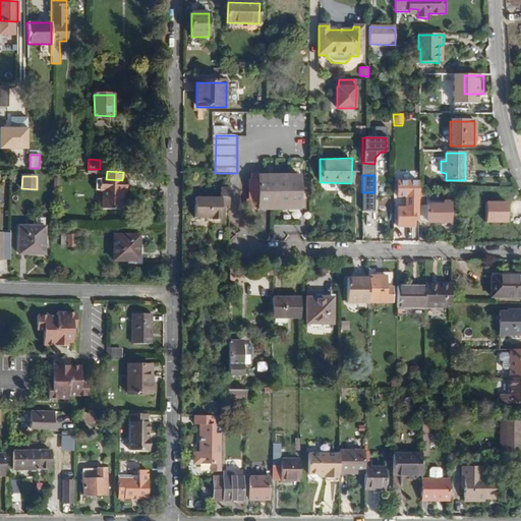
[(299,210),(299,176),(257,176),(257,181),(250,181),(249,199),(249,208),(258,208),(258,209),(299,210)]
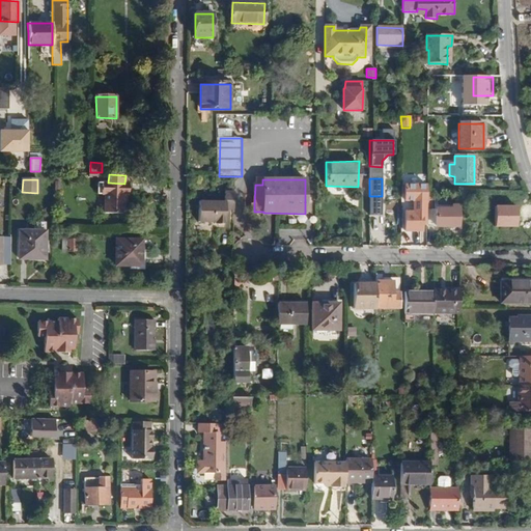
[(122,215),(122,196),(129,197),(129,184),(124,184),(108,183),(106,183),(105,214),(122,215)]
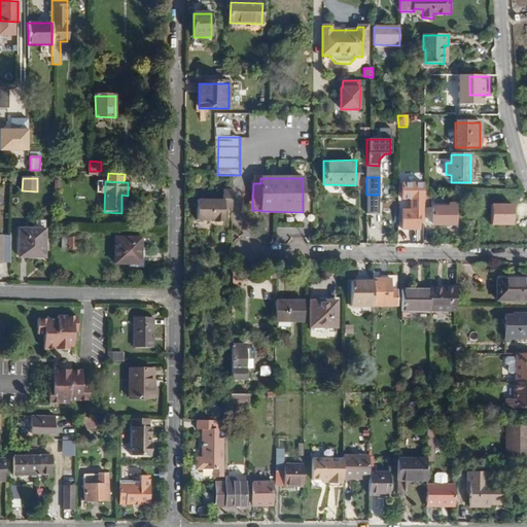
[(222,214),(222,209),(224,209),(233,209),(233,191),(224,191),(224,202),(199,201),(199,221),(214,221),(214,223),(224,223),(224,214),(222,214)]
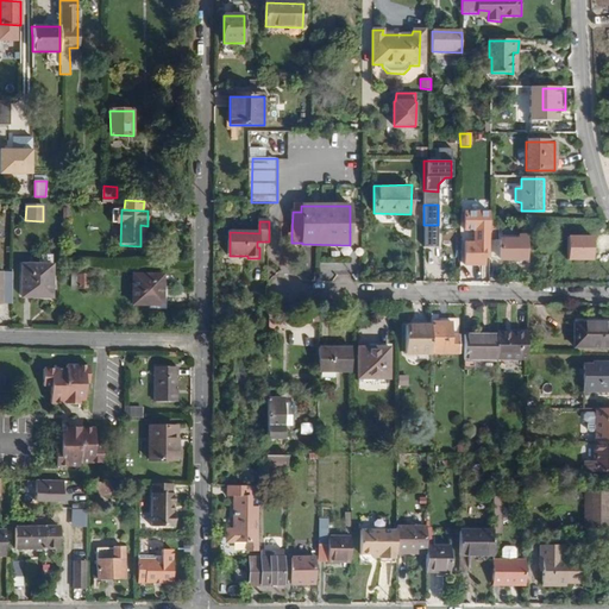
[(525,261),(525,237),(502,237),(502,238),(498,238),(498,242),(496,242),(496,223),(489,223),(489,225),(489,259),(489,261),(525,261)]
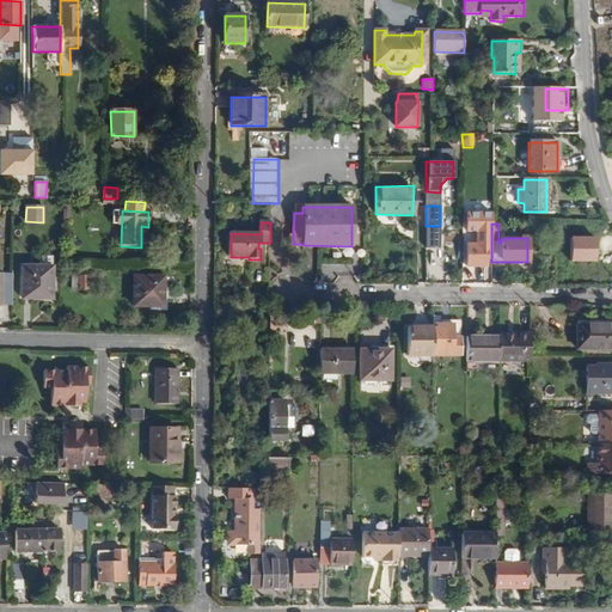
[(491,261),(491,226),(482,226),(479,226),(479,234),(473,236),(473,245),(467,245),(467,267),(485,267),(485,261),(491,261)]
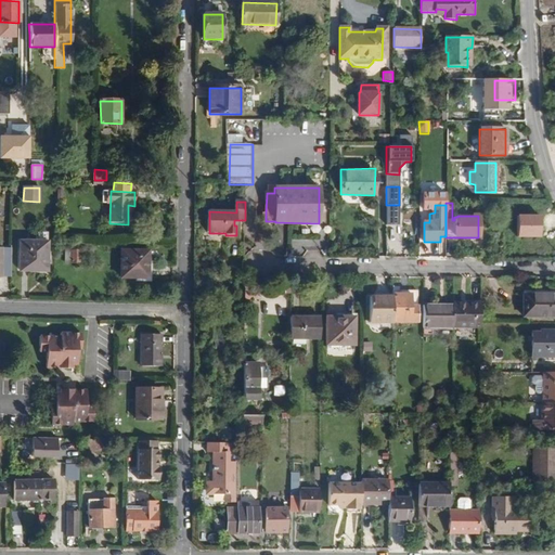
[(22,242),(20,271),(47,272),(48,243),(22,242)]
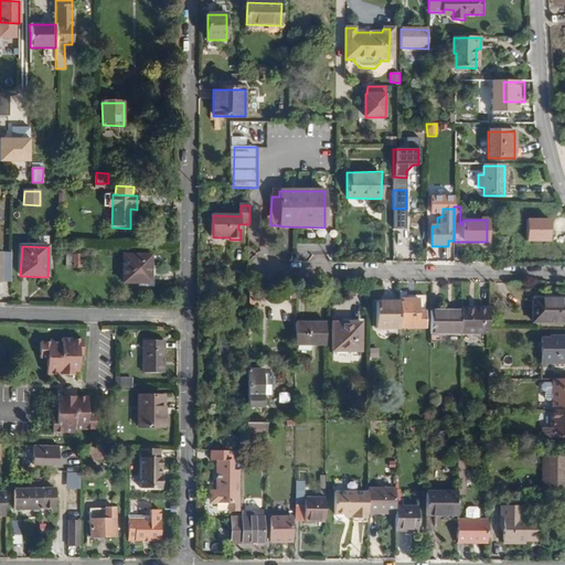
[(83,256),(67,256),(66,267),(82,268),(83,256)]
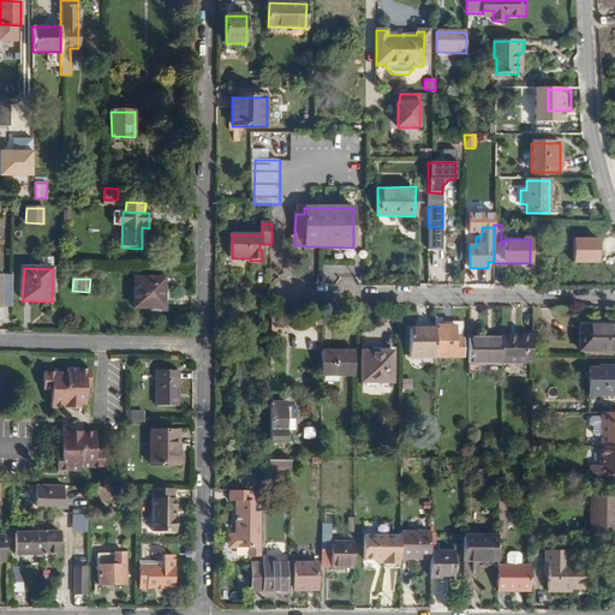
[(135,279),(133,308),(165,309),(165,279),(135,279)]
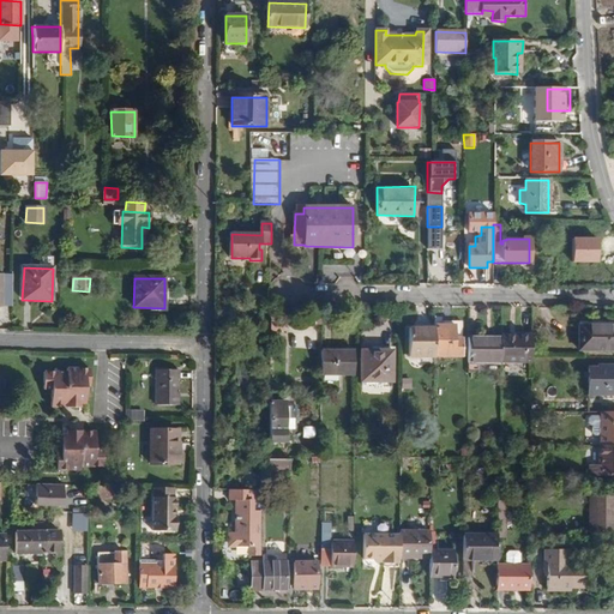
[(321,325),(321,307),(309,307),(307,309),(307,325),(321,325)]
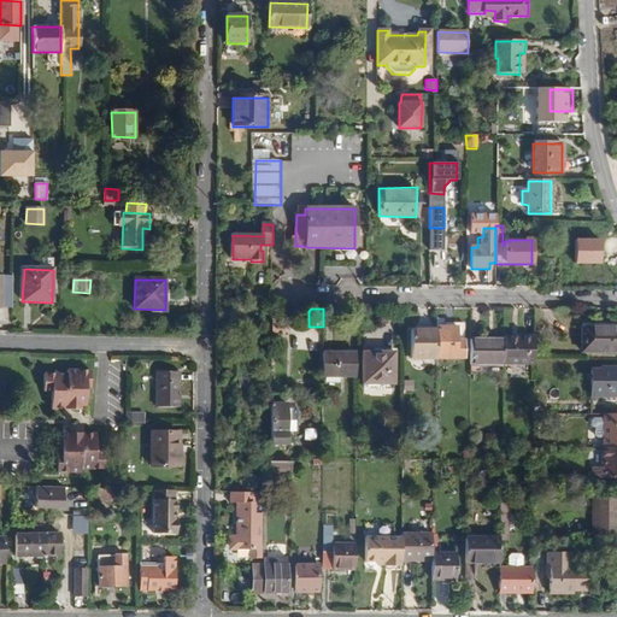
[(287,333),(287,319),(272,319),(272,333),(287,333)]
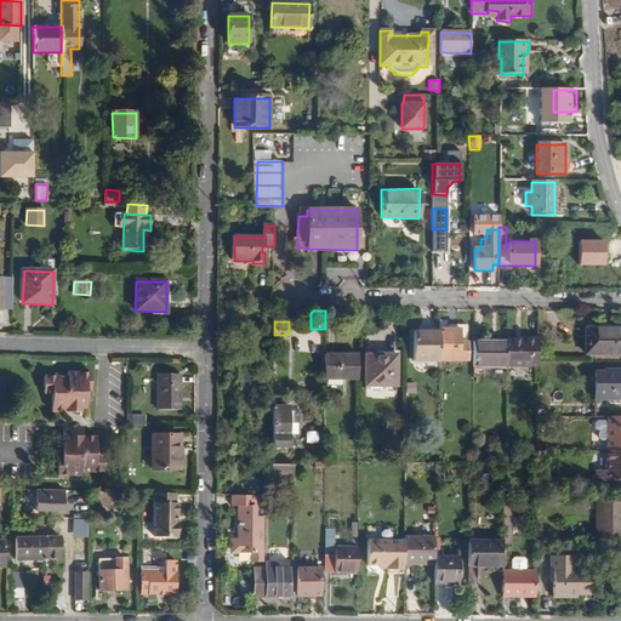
[(466,362),(466,343),(460,342),(460,330),(439,329),(439,334),(439,362),(466,362)]
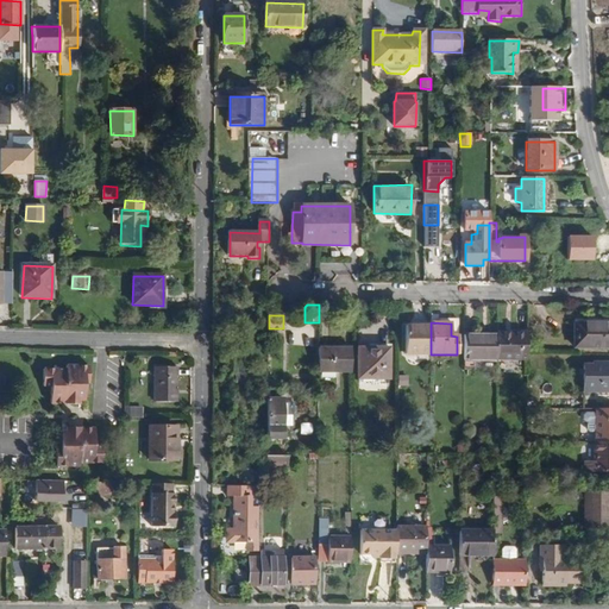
[(608,324),(573,324),(573,349),(608,349),(608,324)]
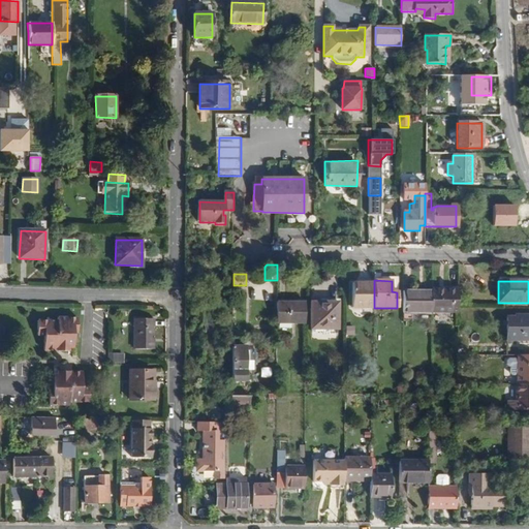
[(374,308),(374,284),(352,283),(352,308),(374,309),(374,308)]
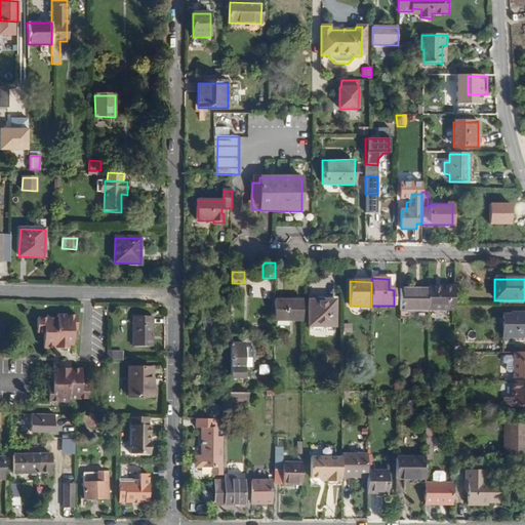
[(454,306),(454,287),(429,287),(429,289),(429,310),(454,311),(454,306)]
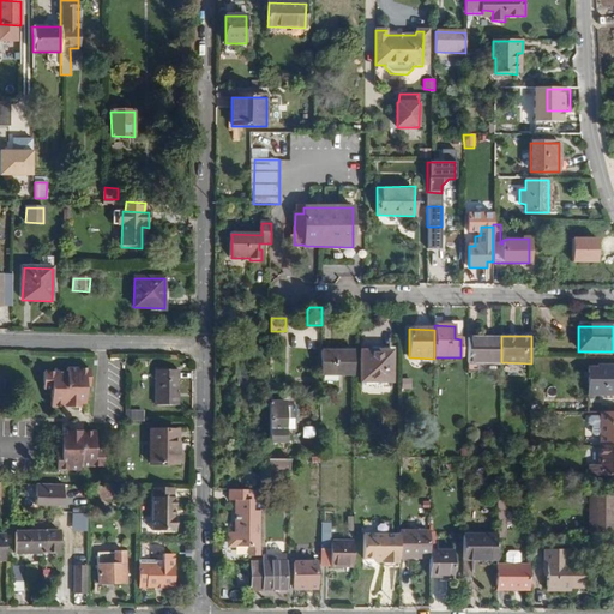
[(501,362),(501,338),(468,338),(468,365),(501,365),(501,362)]
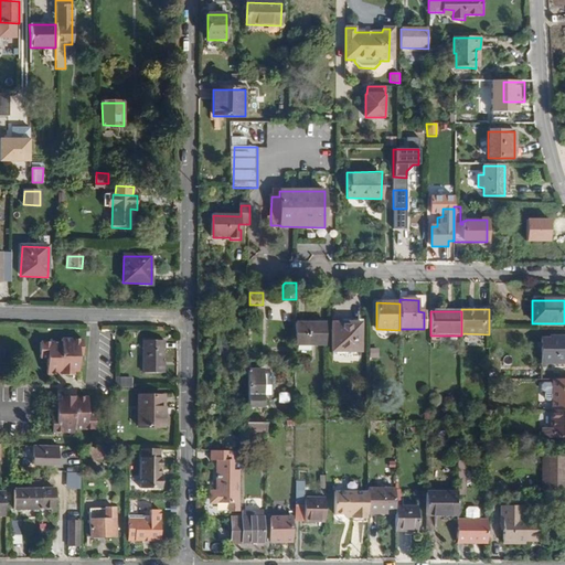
[(326,347),(326,323),(296,322),(296,345),(326,347)]
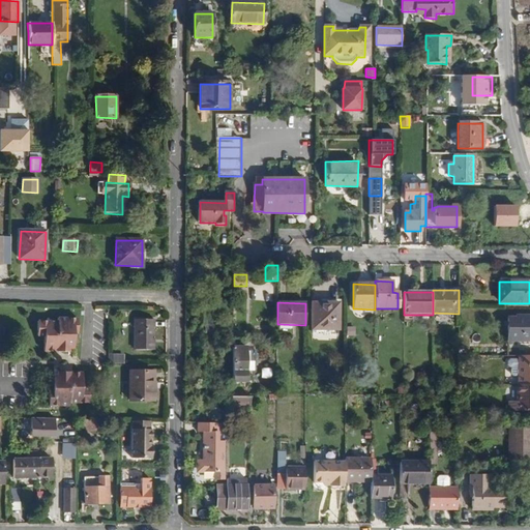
[(312,303),(312,329),(337,329),(337,303),(312,303)]
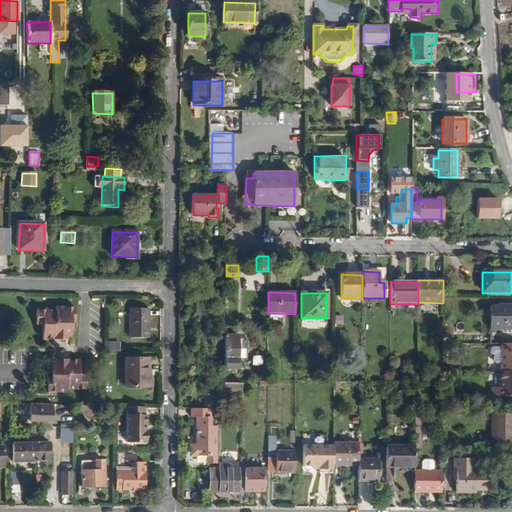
[(490,307),(490,330),(511,329),(511,305),(498,306),(498,307),(490,307)]
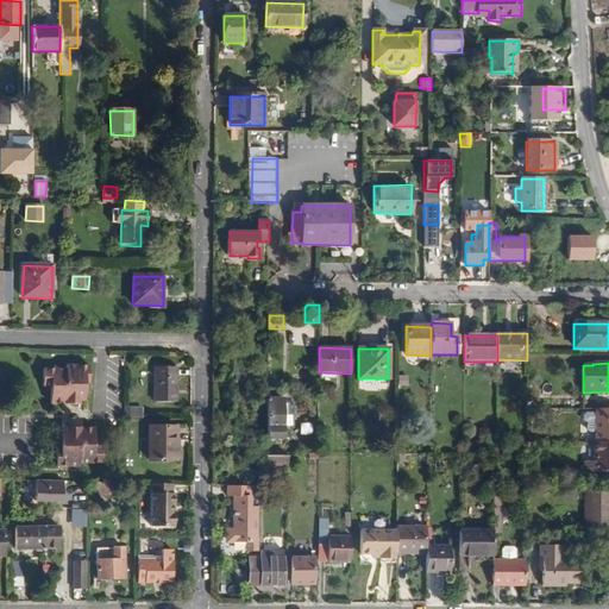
[(51,388),(50,403),(80,405),(80,401),(85,401),(85,384),(89,384),(90,368),(66,366),(66,370),(44,370),(43,387),(51,388)]
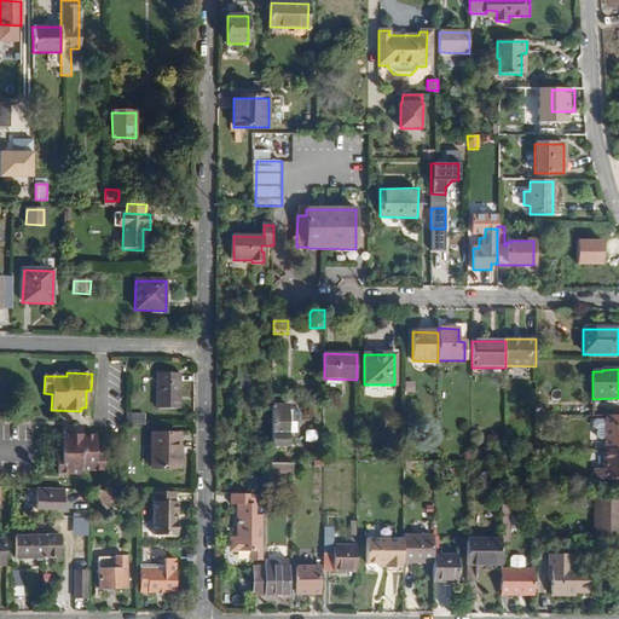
[(157,375),(157,409),(180,410),(180,375),(157,375)]
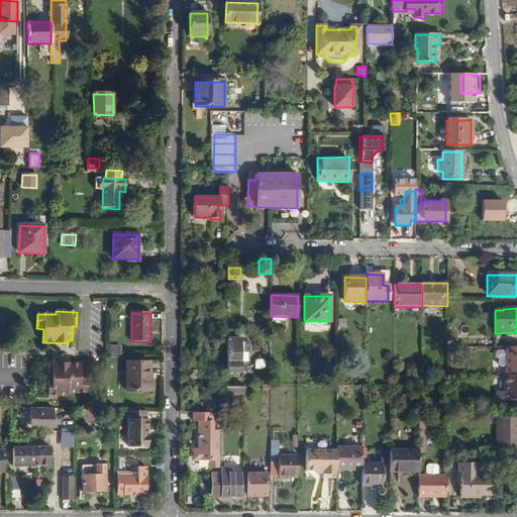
[(337,326),(345,327),(346,318),(338,317),(337,326)]
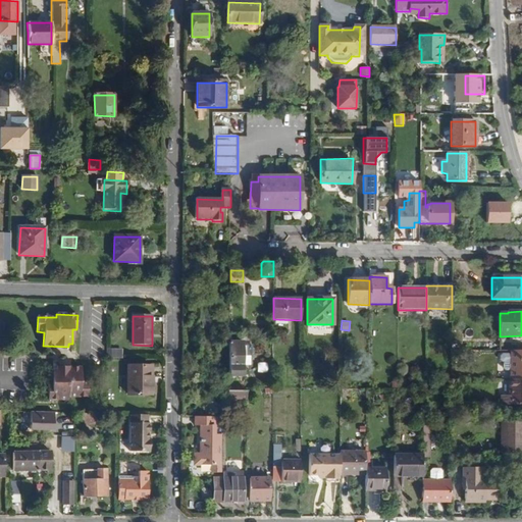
[(461,351),(461,341),(452,340),(451,351),(461,351)]
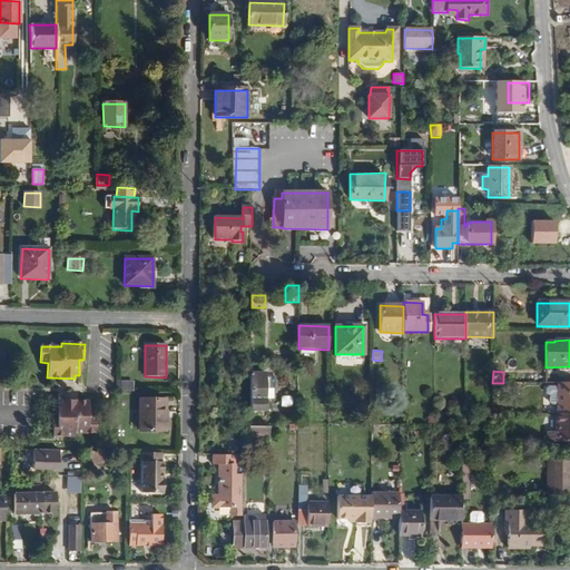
[(266,412),(266,373),(251,373),(251,413),(266,412)]
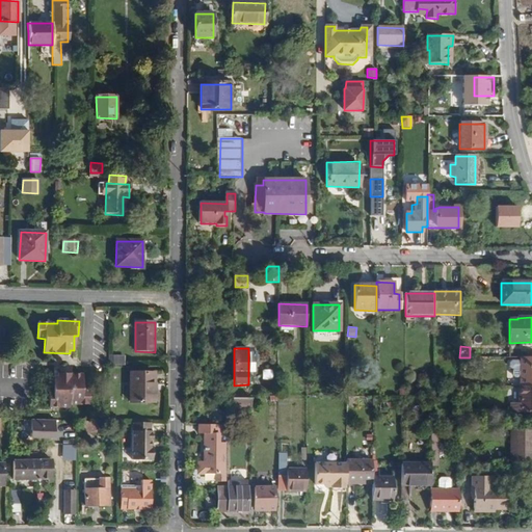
[(113,354),(113,366),(124,366),(124,354),(113,354)]
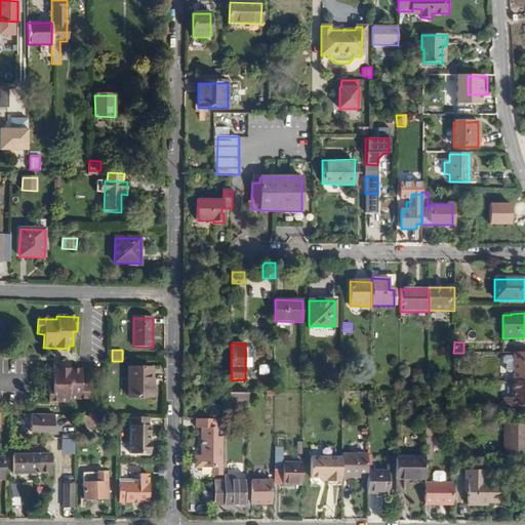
[(524,353),(514,353),(513,357),(506,357),(503,358),(502,362),(505,364),(506,364),(506,371),(508,373),(513,373),(513,381),(524,381),(524,353)]
